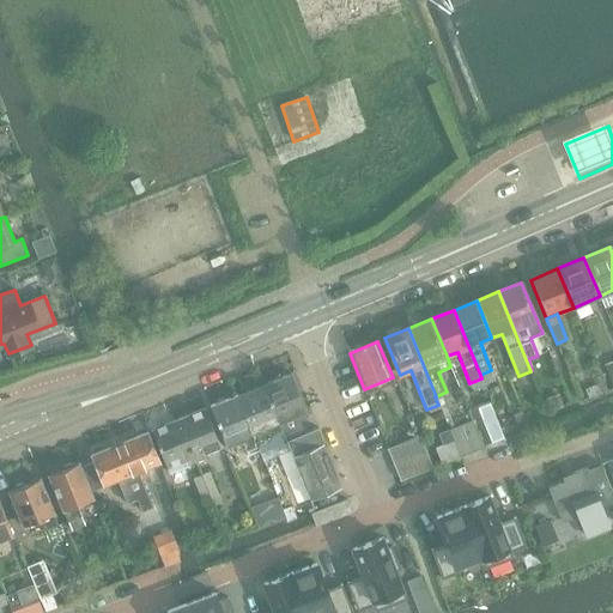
[(291,374),(265,384),(284,431),(287,441),(305,434),(301,420),(309,417),(291,374)]
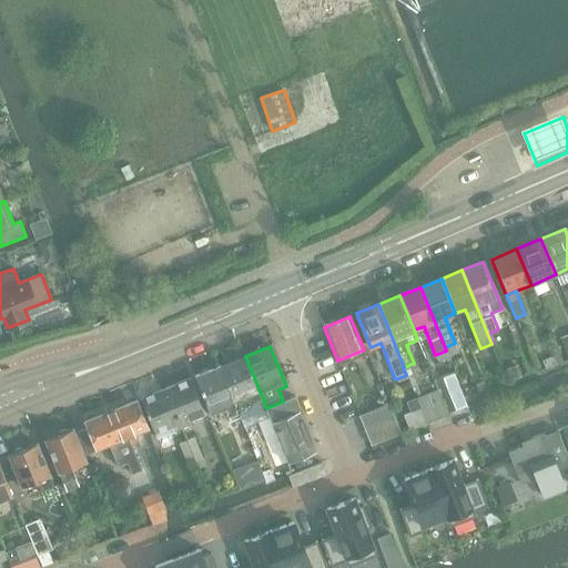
[(544,362),(547,369),(564,363),(560,355),(544,362)]
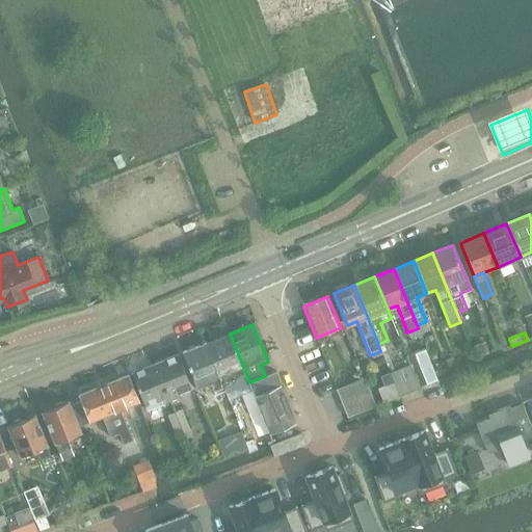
[(246,374),(230,334),(206,343),(224,388),(234,384),(233,380),(246,374)]
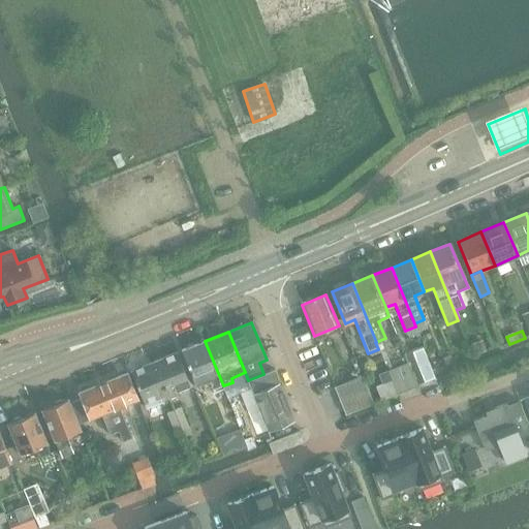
[(475,356),(488,351),(484,340),(470,345),(475,356)]
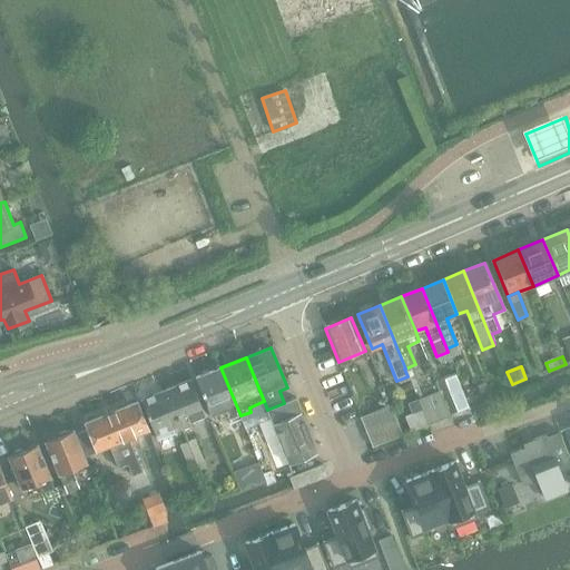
[(226,413),(229,421),(241,415),(220,367),(196,377),(212,419),(226,413)]
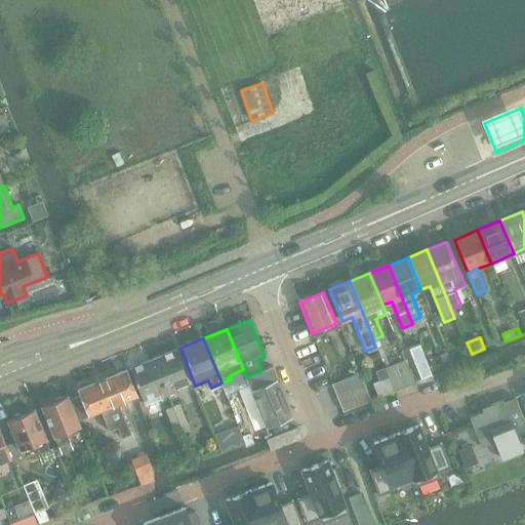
[(153,360),(168,397),(176,393),(174,389),(190,382),(176,351),(153,360)]
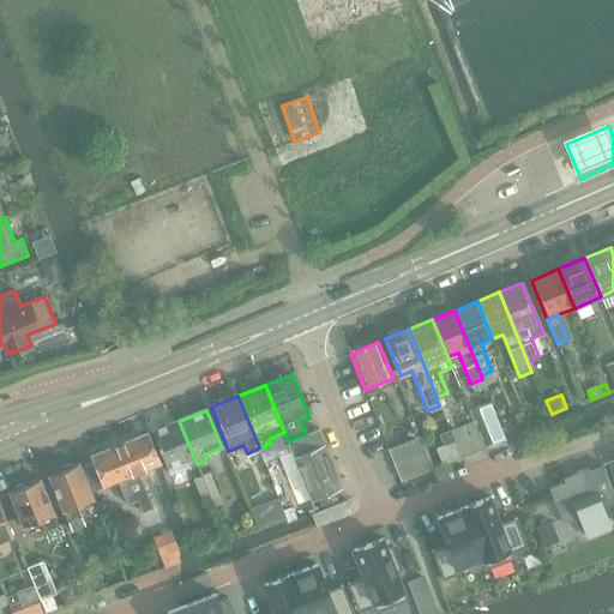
[(494,443),(506,438),(497,415),(485,420),(494,443)]
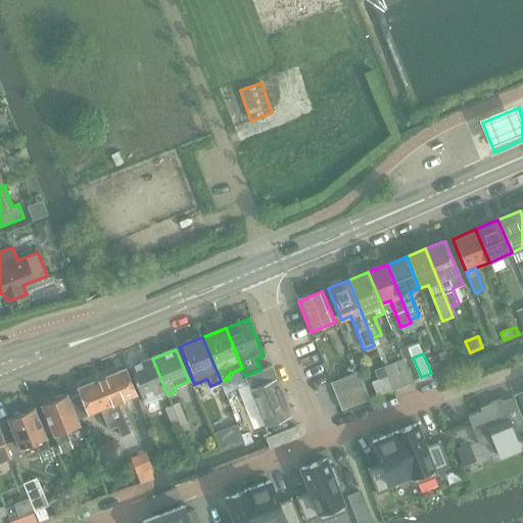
[(152,359),(130,368),(143,399),(157,393),(159,398),(168,395),(152,359)]
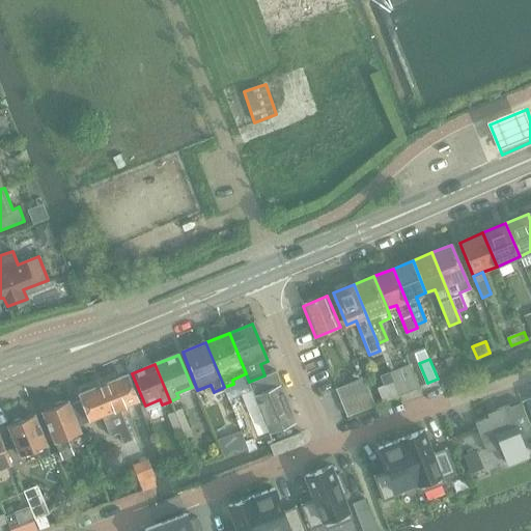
[(399,396),(419,388),(410,365),(390,373),(394,384),(399,396)]
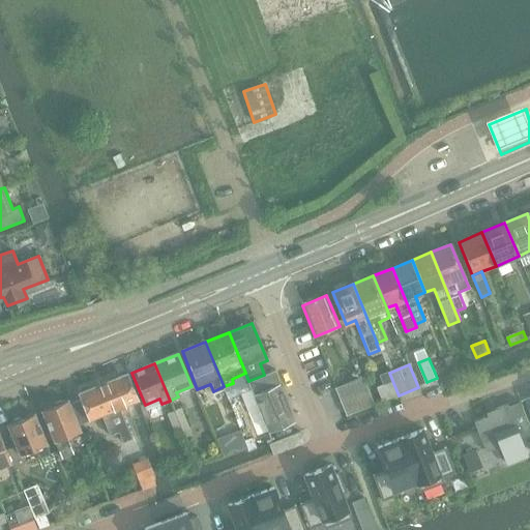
[(441,369),(445,378),(457,373),(452,364),(441,369)]
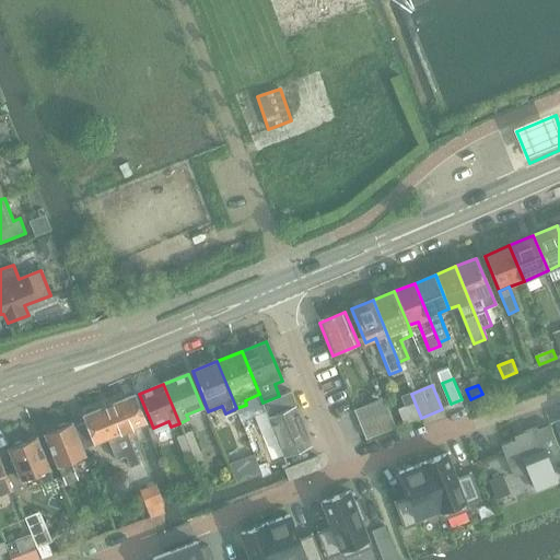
[(279,396),(263,403),(269,420),(282,454),(284,457),(313,446),(291,392),(290,392),(279,396)]
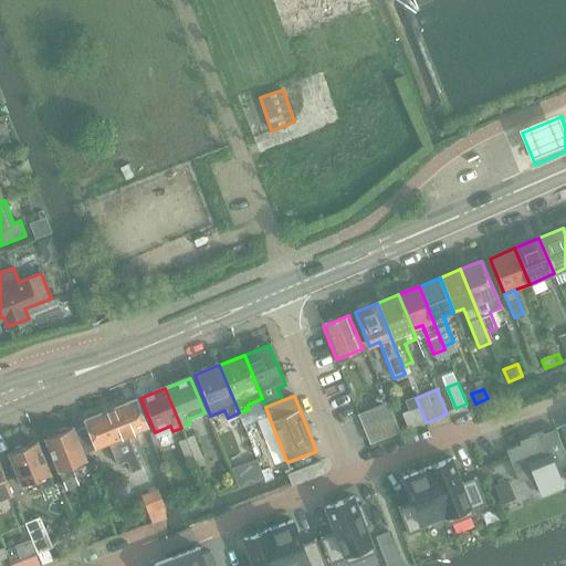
[(148,428),(136,399),(85,420),(87,426),(77,430),(86,453),(108,444),(117,465),(127,461),(132,473),(142,469),(128,437),(148,428)]
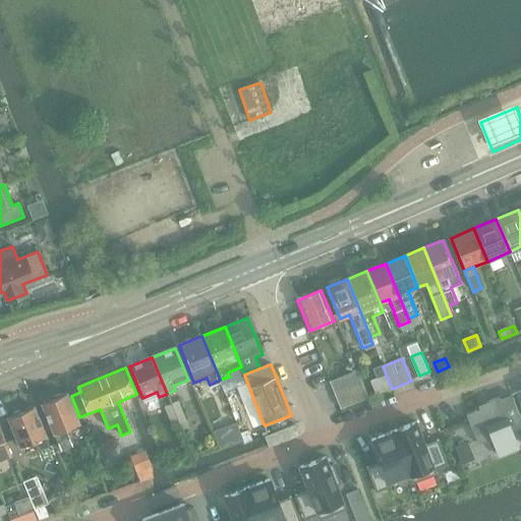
[(367,398),(356,370),(330,382),(341,409),(367,398)]
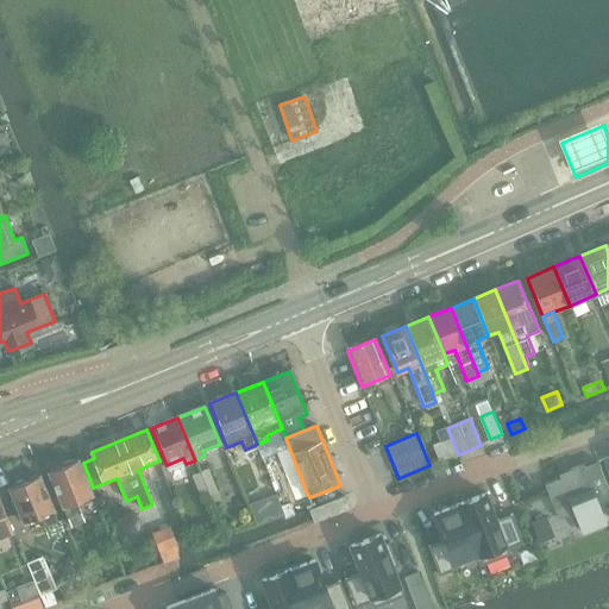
[(441,445),(434,447),(440,460),(458,454),(452,440),(441,445)]
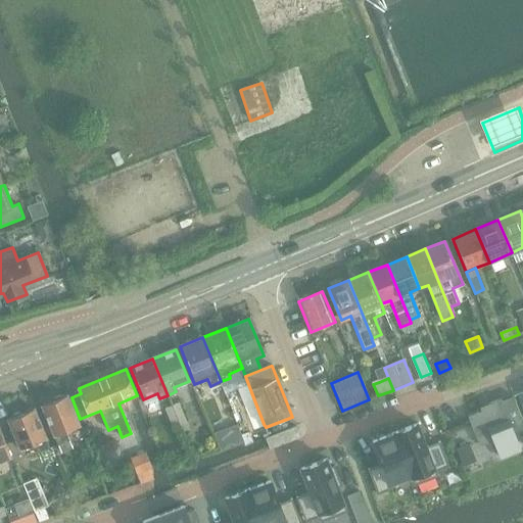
[(251,392),(239,397),(242,406),(251,428),(264,424),(251,392)]
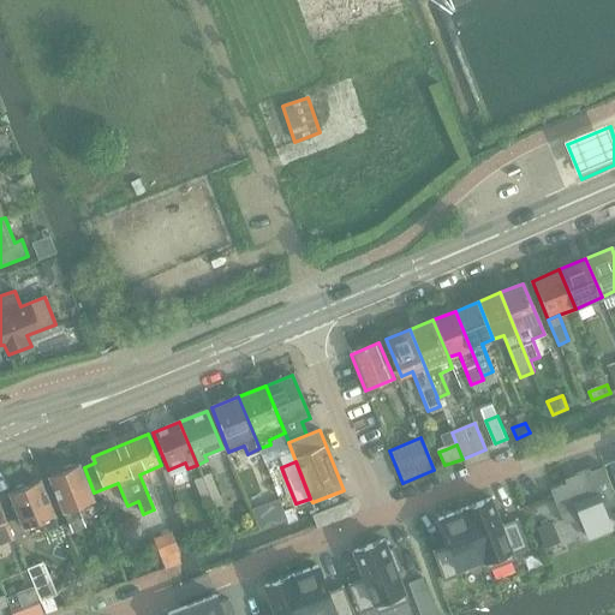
[(64,513),(69,524),(72,533),(87,529),(78,507),(94,501),(79,464),(73,466),(72,465),(65,469),(64,470),(49,476),(64,513)]
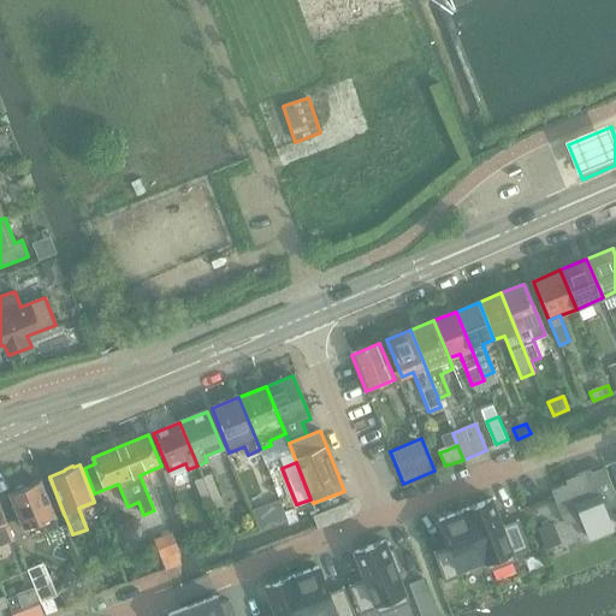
[(590,471),(575,477),(578,480),(551,491),(566,526),(581,520),(590,542),(615,532),(605,509),(615,504),(615,497),(604,467),(591,472),(590,471)]
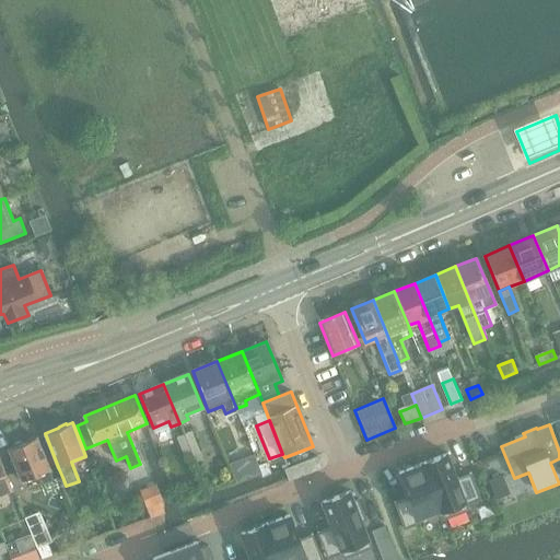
[(202,459),(190,431),(184,434),(196,463),(202,459)]
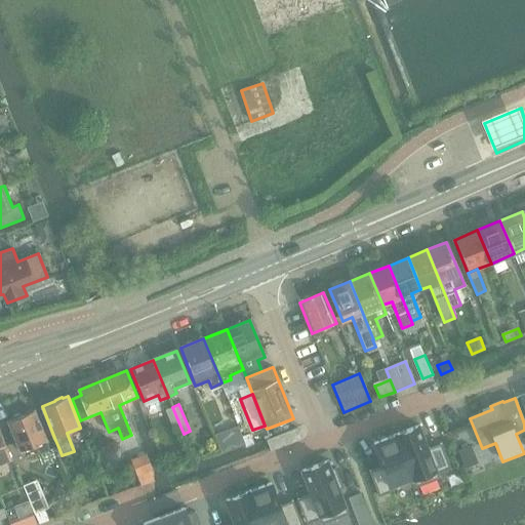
[(165,410),(176,436),(184,434),(172,407),(165,410)]
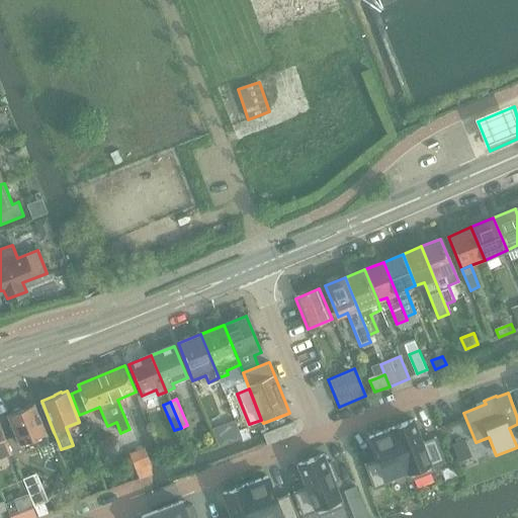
[(34,405),(22,410),(19,409),(13,411),(11,414),(8,415),(20,445),(33,439),(37,448),(50,444),(47,435),(46,435),(34,405)]
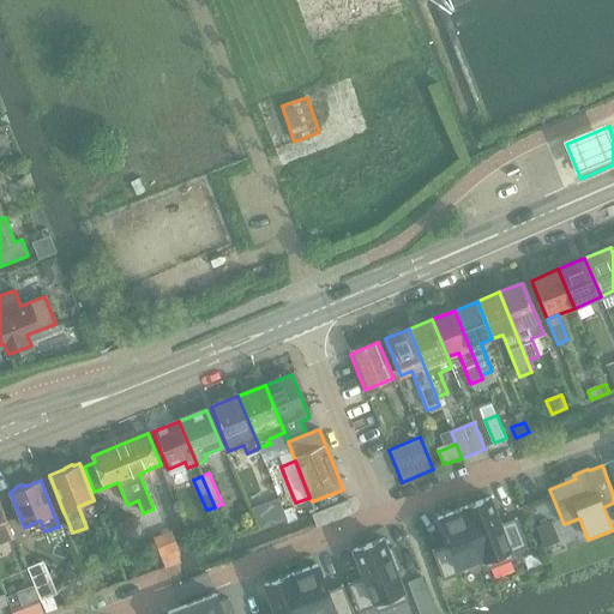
[(286,516),(280,498),(269,501),(275,519),(286,516)]
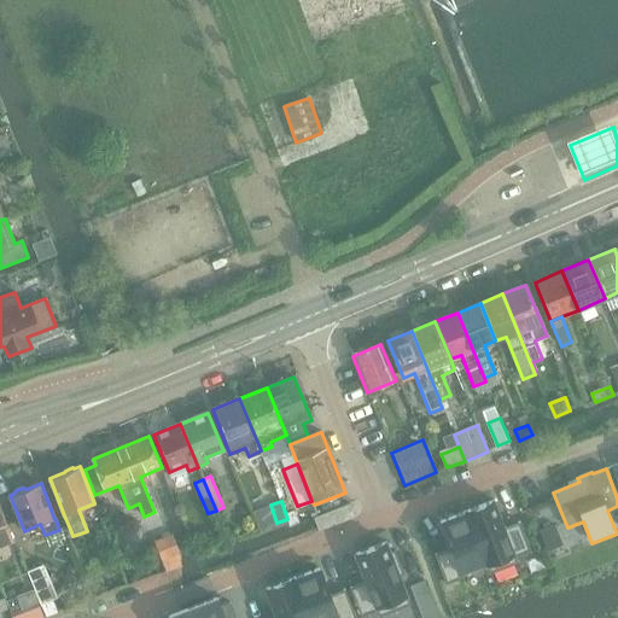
[(494,501),(467,511),(491,573),(518,563),(516,558),(531,552),(520,522),(505,528),(494,501)]
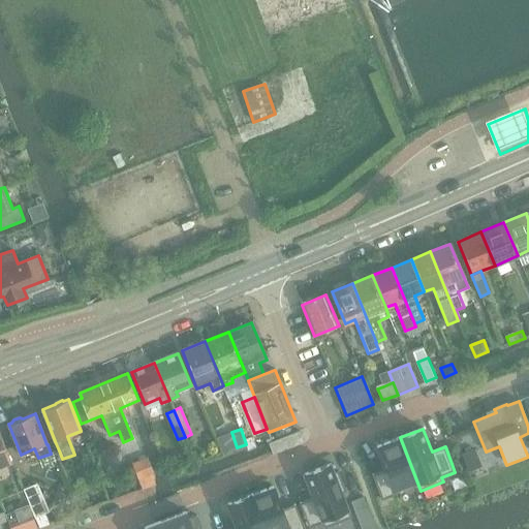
[(300,431),(269,443),(273,455),(304,442),(300,431)]
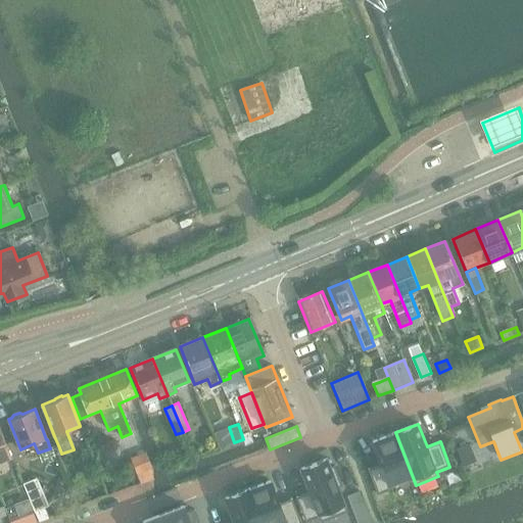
[(0,462),(12,458),(0,428),(0,462)]
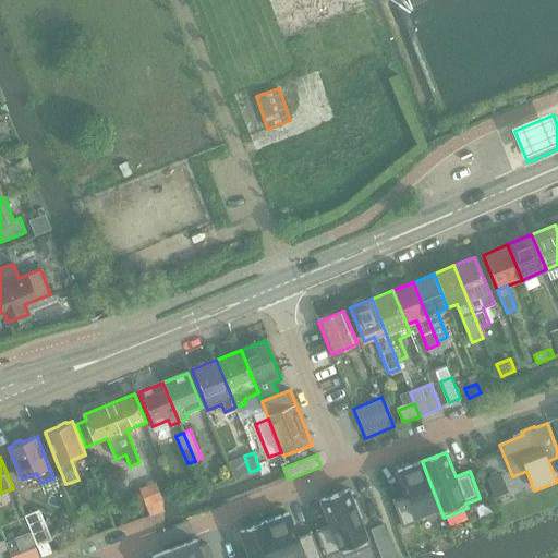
[(393,500),(392,500),(403,528),(419,521),(416,517),(438,508),(443,518),(444,518),(422,461),(398,471),(407,495),(393,500)]
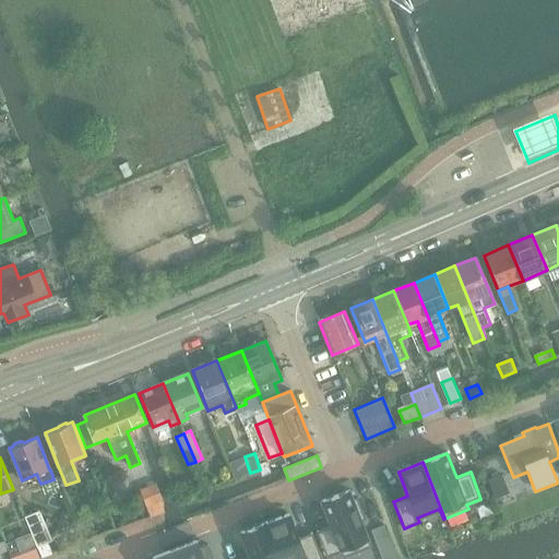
[(156,484),(140,489),(146,507),(163,500),(156,484)]
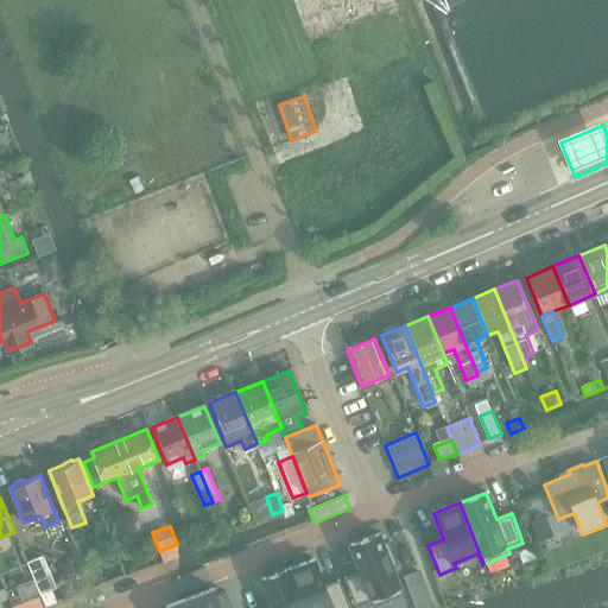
[(371,601),(373,606),(404,594),(393,567),(398,565),(388,542),(384,543),(380,533),(349,545),(360,572),(344,578),(355,607),(371,601)]
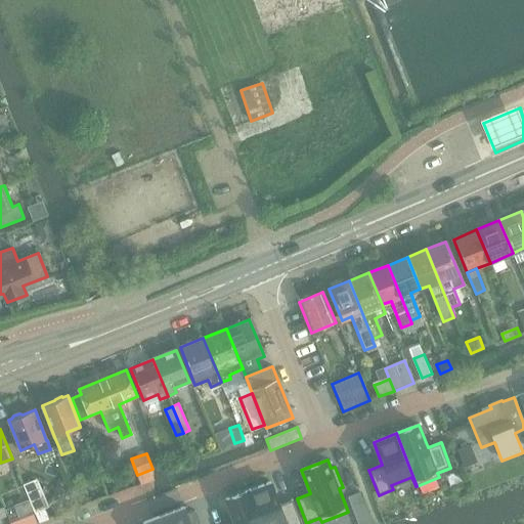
[(35,513),(48,508),(37,479),(23,485),(34,513),(35,513)]
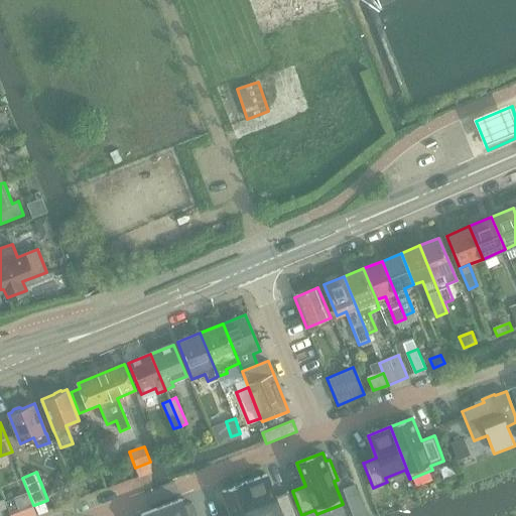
[(266,475),(244,483),(256,515),(297,515),(288,492),(275,497),(266,475)]
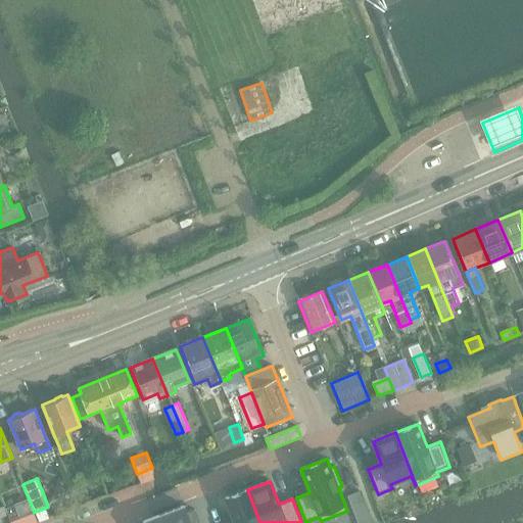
[(234,521),(229,522),(259,522),(247,489),(225,498),(234,521)]
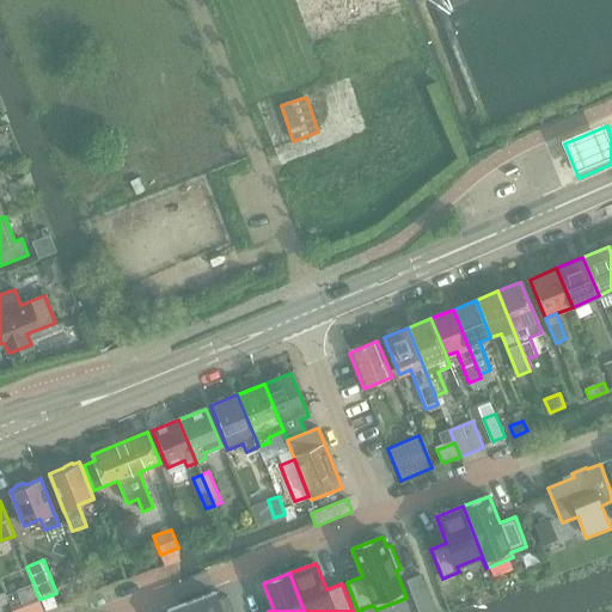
[(434,611),(420,576),(407,581),(417,611),(434,611)]
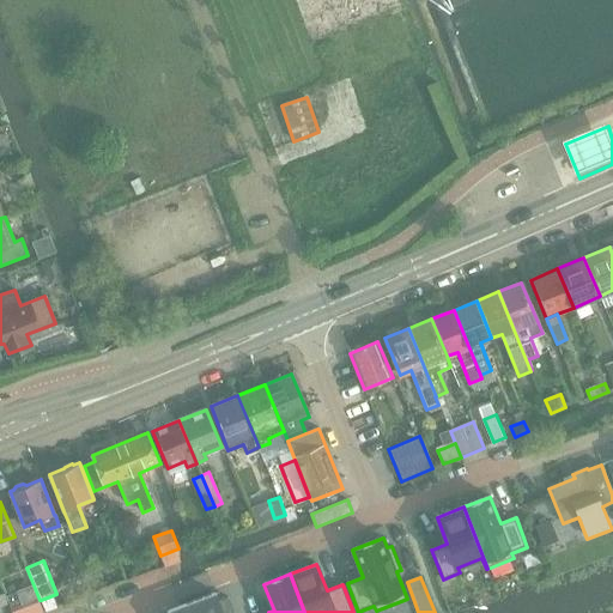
[(218,600),(214,593),(167,612),(235,612),(228,596),(218,600)]
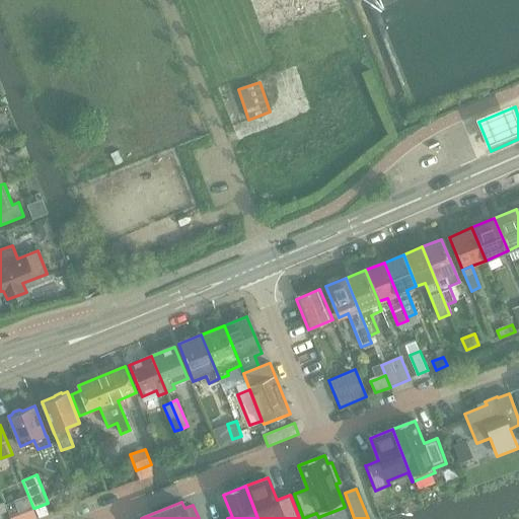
[(33,508),(11,517),(11,518),(34,518),(38,518),(34,508),(33,508)]
